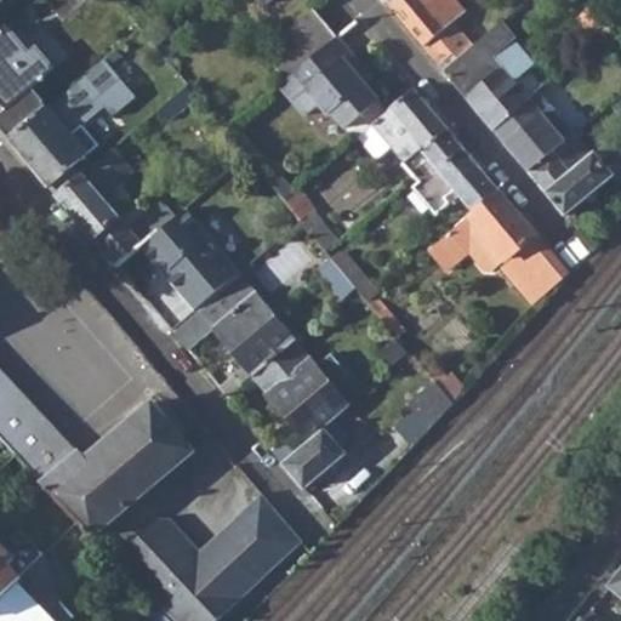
[(391,0),(389,1),(442,64),(456,52),(446,43),(457,33),(451,26),(469,11),(461,0),(391,0)]
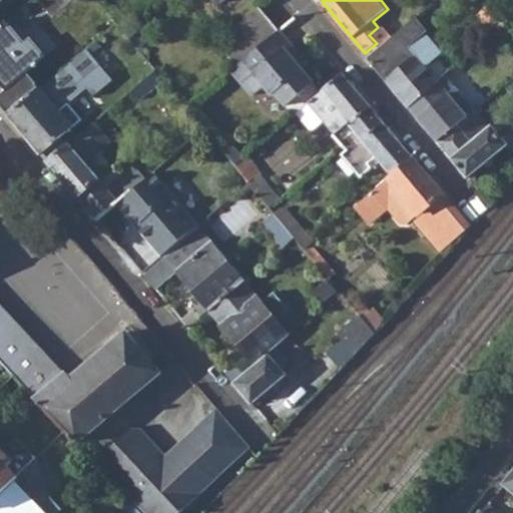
[(228,51),(239,64),(243,60),(274,35),(280,30),(260,6),(236,25),(246,36),(228,51)]
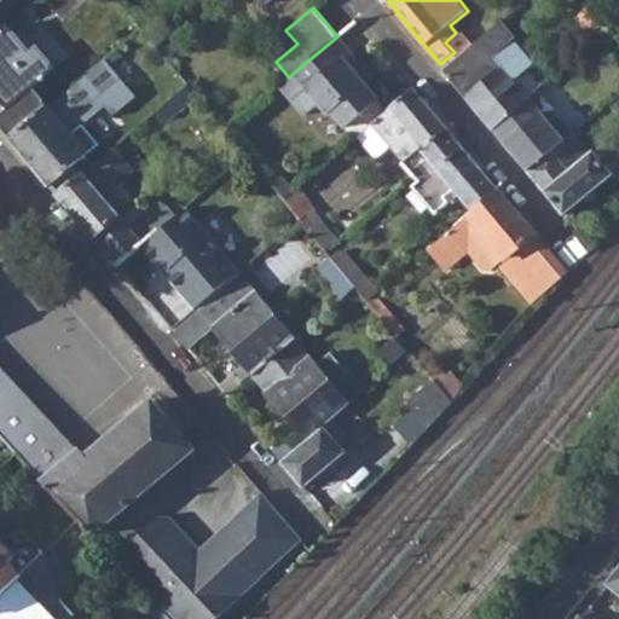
[(580,21),(596,38),(608,28),(591,10),(580,21)]
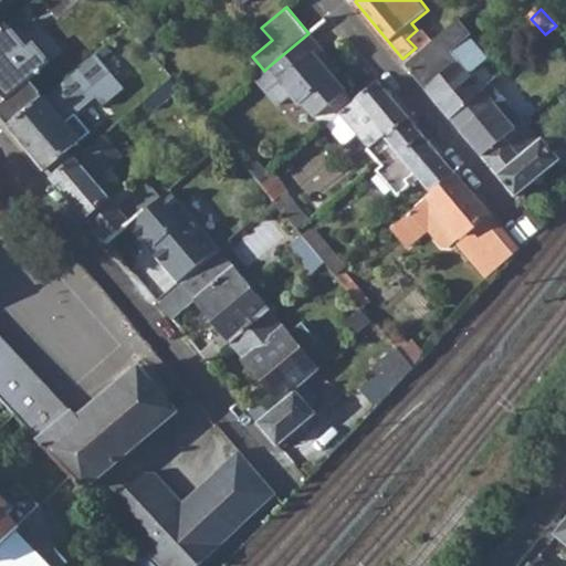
[(111,24),(119,37),(130,27),(122,17),(111,24)]
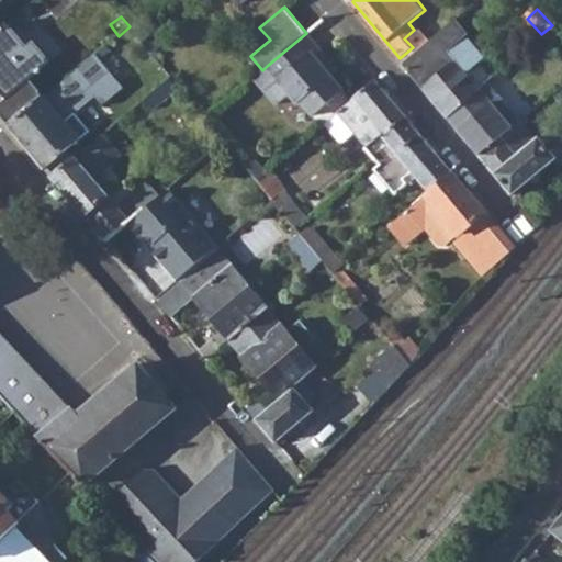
[(457,21),(404,63),(448,114),(453,109),(479,88),(465,72),(484,57),(464,36),(467,34),(457,21)]
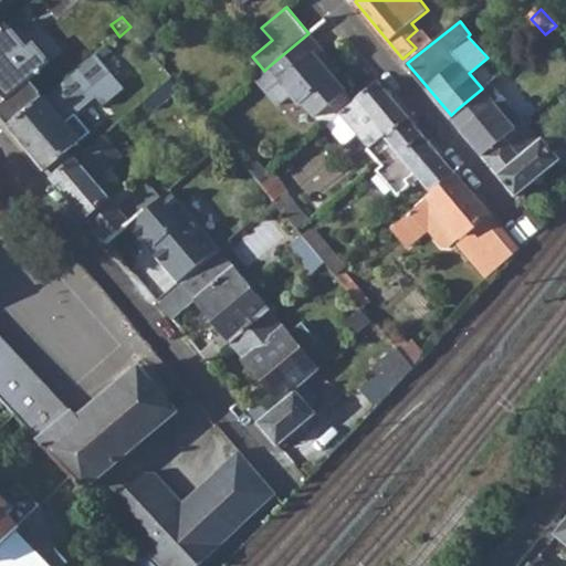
[(0,31),(0,90),(9,100),(0,106),(0,115),(9,127),(44,98),(30,82),(51,63),(34,44),(29,50),(8,24),(0,31)]
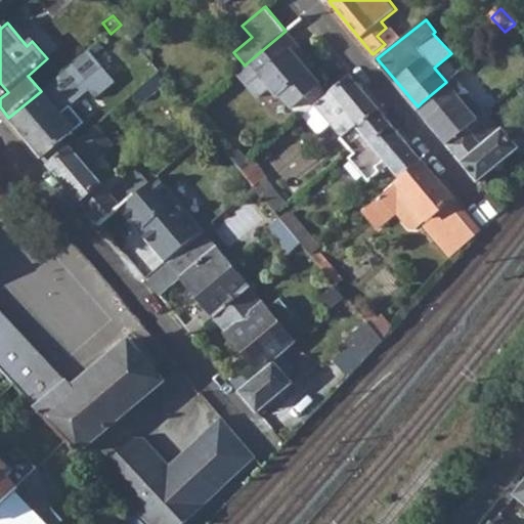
[(515,38),(523,48),(523,47),(523,32),(520,28),(515,24),(505,32),(500,36),(509,44),(515,38)]
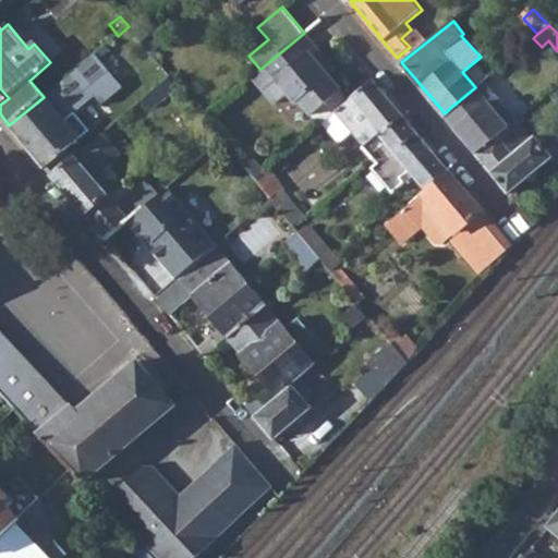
[(298,38),(265,65),(288,93),(296,104),(300,100),(319,124),(322,123),(337,109),(349,99),(329,76),(315,59),(322,53),(304,33),(298,38)]
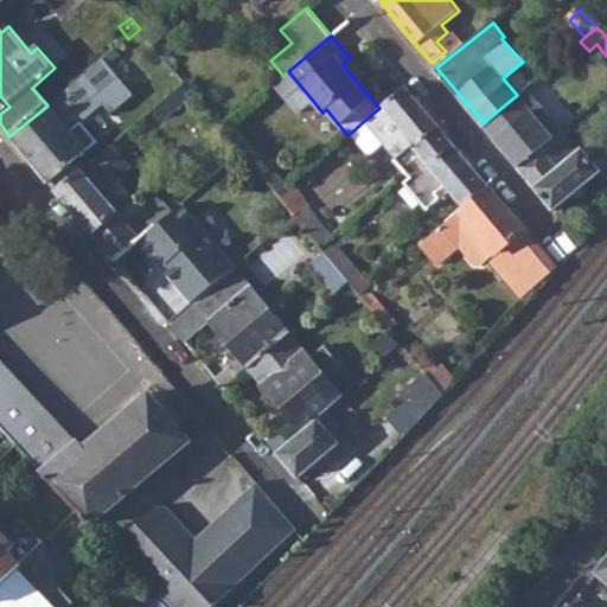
[(365,77),(350,58),(343,64),(358,83),(365,77)]
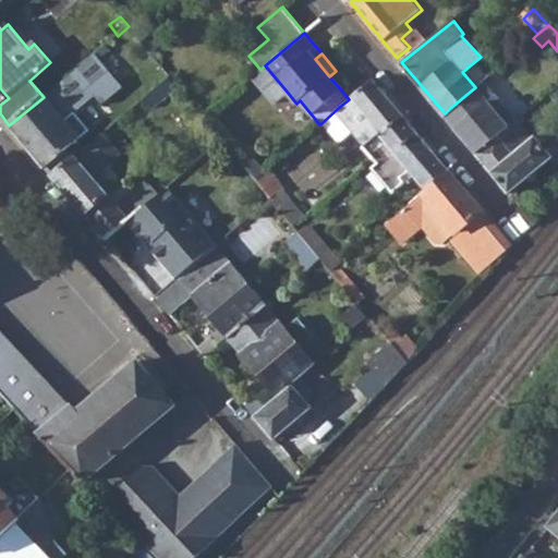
[(275,102),(288,93),(265,65),(261,70),(253,75),(275,102)]
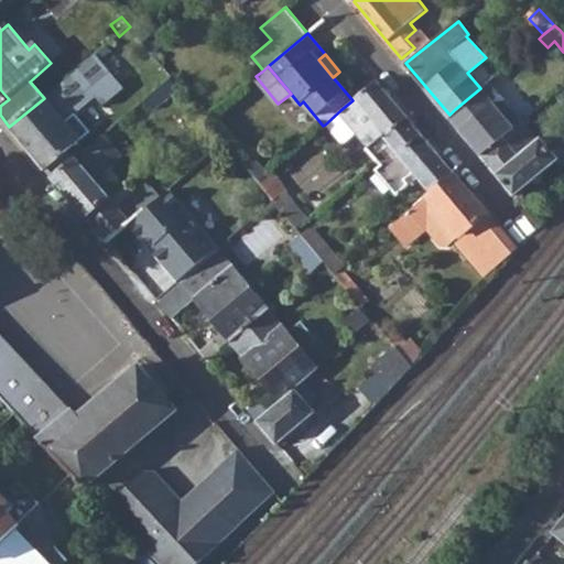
[(147,100),(155,110),(181,88),(172,78),(160,89),(147,100)]
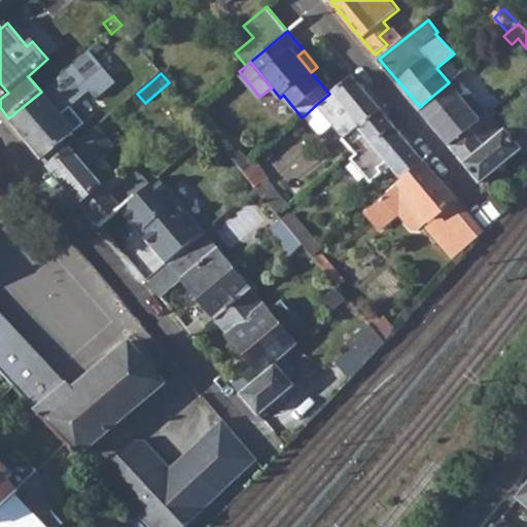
[(335,124),(347,138),(381,109),(352,75),(329,94),(318,103),(335,124)]
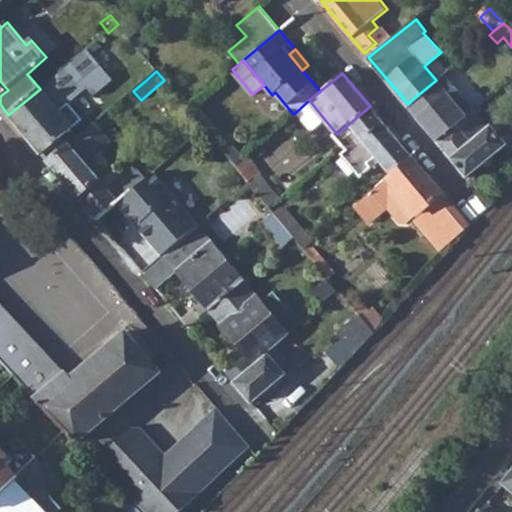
[(436,80),(413,99),(444,134),(437,139),(468,176),(508,142),(492,124),(488,127),(474,111),(467,117),(436,80)]
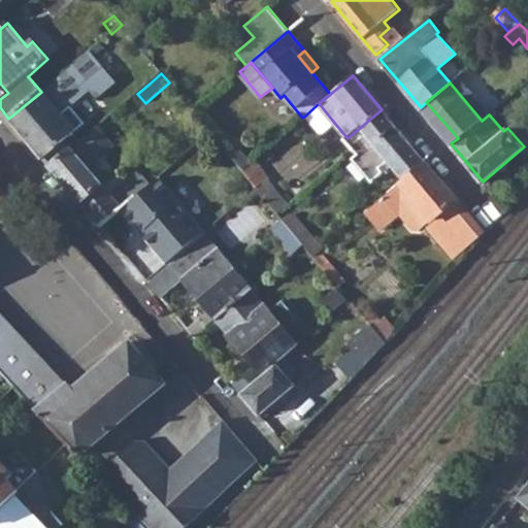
[(8,119),(43,160),(76,133),(41,92),(8,119)]
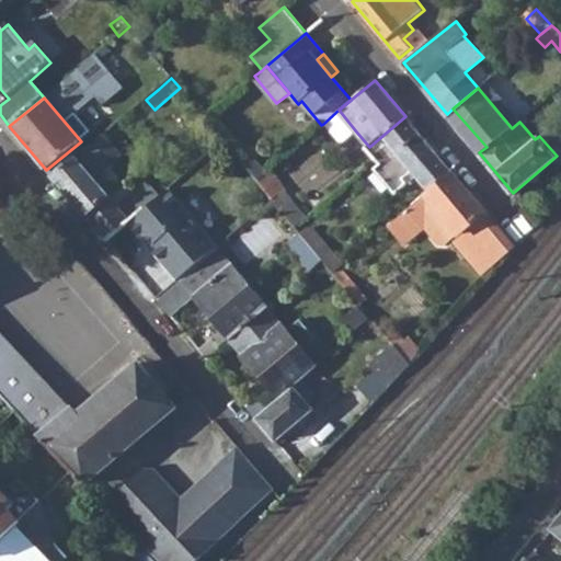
[(356,132),(339,110),(323,124),(341,145),(356,132)]
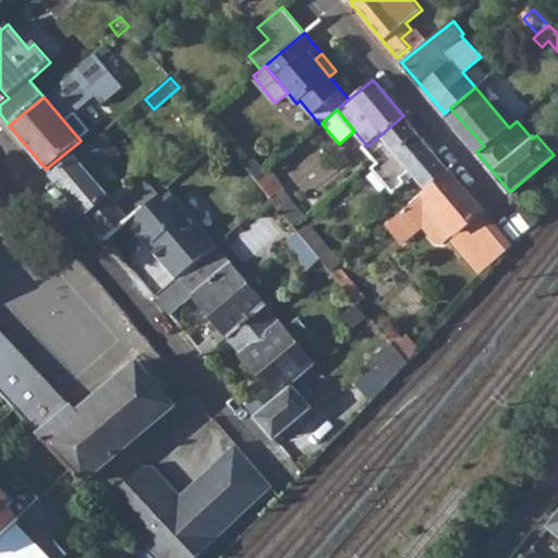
[(411,172),(426,191),(450,171),(403,116),(367,146),(363,148),(377,165),(373,169),(392,193),(405,182),(402,179),(411,172)]
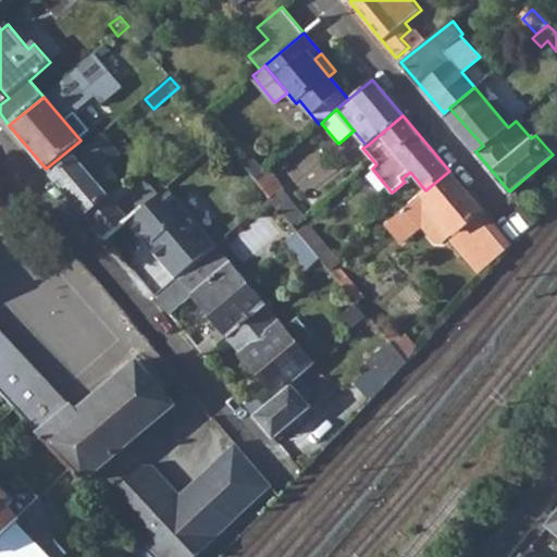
[(104,237),(159,194),(148,181),(116,206),(93,178),(120,156),(102,134),(52,175),(104,237)]
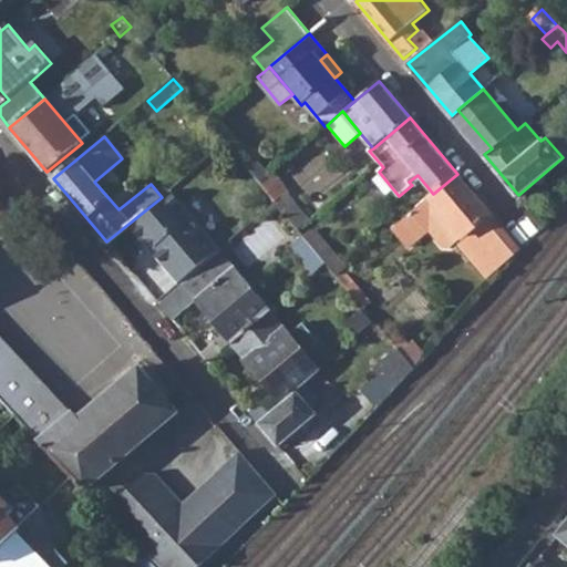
[(276,202),(285,213),(297,200),(272,171),(259,182),(276,202)]
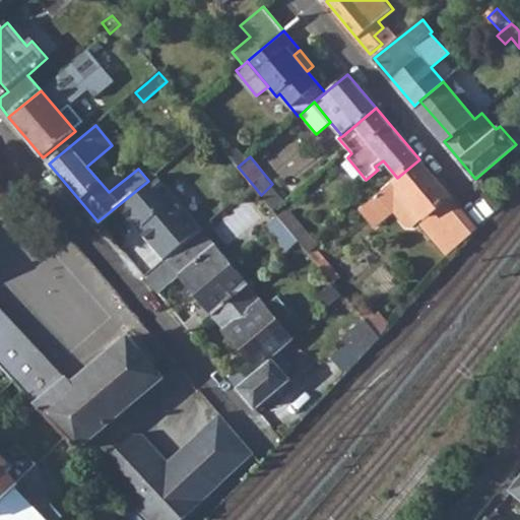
[(419,220),(425,217),(439,234),(434,238),(448,254),(477,229),(419,159),(397,178),(378,195),(388,207),(391,210),(406,225),(413,226),(419,220)]
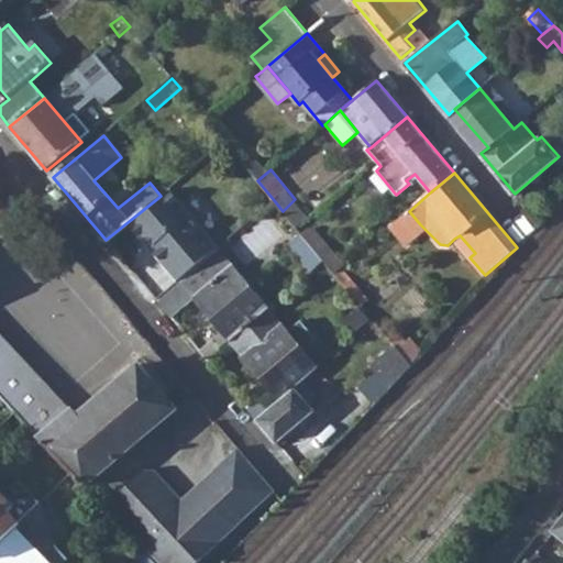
[(289,243),(311,271),(324,260),(301,232),(297,228),(283,211),(274,200),(262,211),(275,225),(277,223),(293,242),(289,243)]
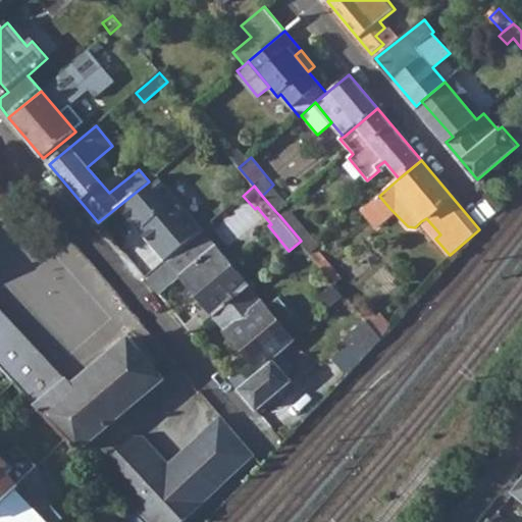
[(376,224),(393,211),(389,208),(379,196),(363,208),(376,224)]
